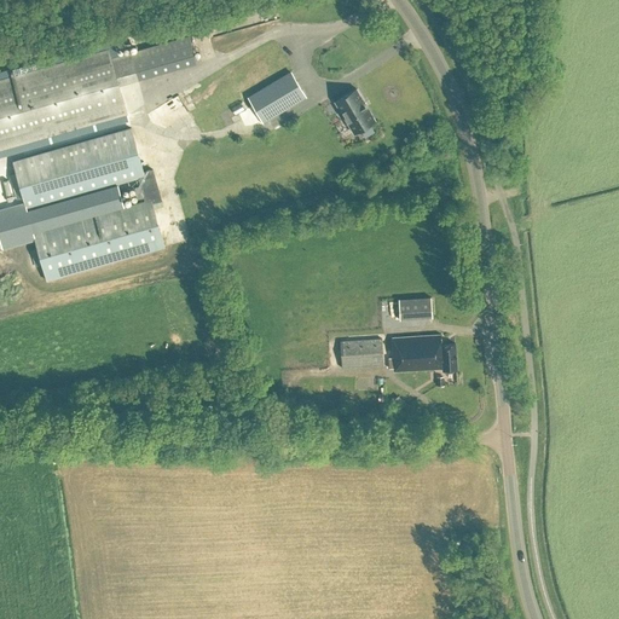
[(0,149),(127,114),(125,105),(119,84),(138,77),(131,52),(111,57),(109,48),(0,79),(0,149)]
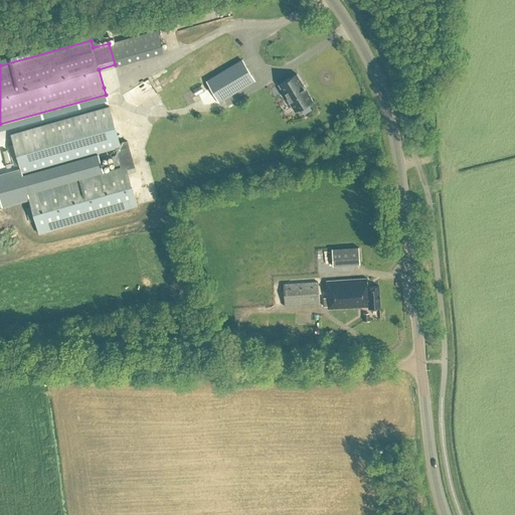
[(241,59),(207,80),(219,101),(245,86),(242,80),(250,75),(245,66),(241,59)]
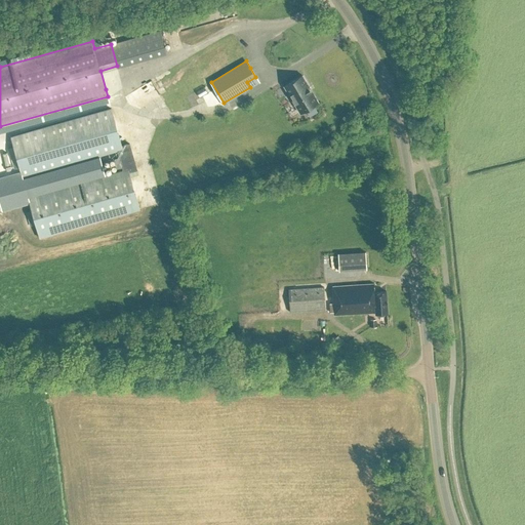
[(303,75),(284,86),(299,113),(305,110),(309,116),(317,110),(314,105),(318,102),(312,90),(310,90),(309,87),(310,87),(303,75)]
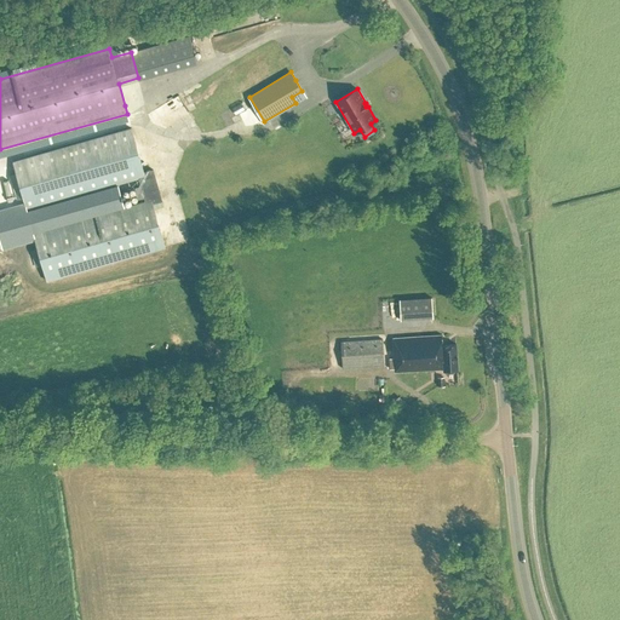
[(24,204),(0,210),(0,241),(1,248),(33,239),(34,239),(36,246),(42,265),(46,280),(165,247),(151,202),(161,200),(153,168),(143,172),(131,127),(12,161),(16,173),(23,197),(24,204)]
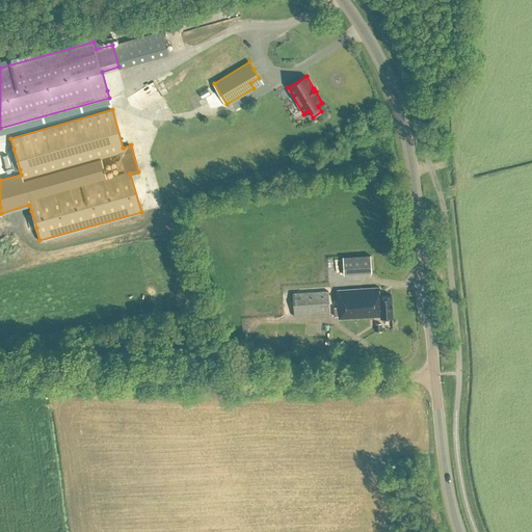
[(345,271),(373,270),(372,253),(344,254),(345,271)]
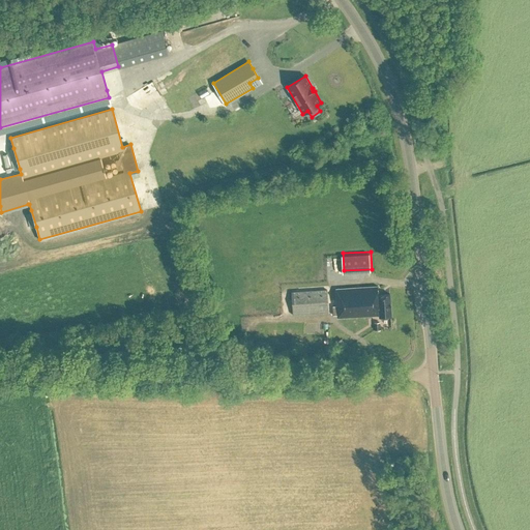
[(378,287),(335,289),(336,305),(333,305),(333,315),(337,315),(337,317),(379,315),(379,316),(391,315),(390,294),(379,294),(378,287)]
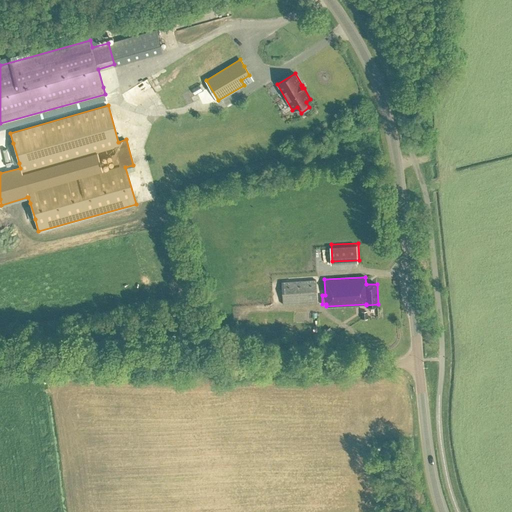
[(316,280),(281,282),(283,301),(283,303),(317,301),(316,280)]
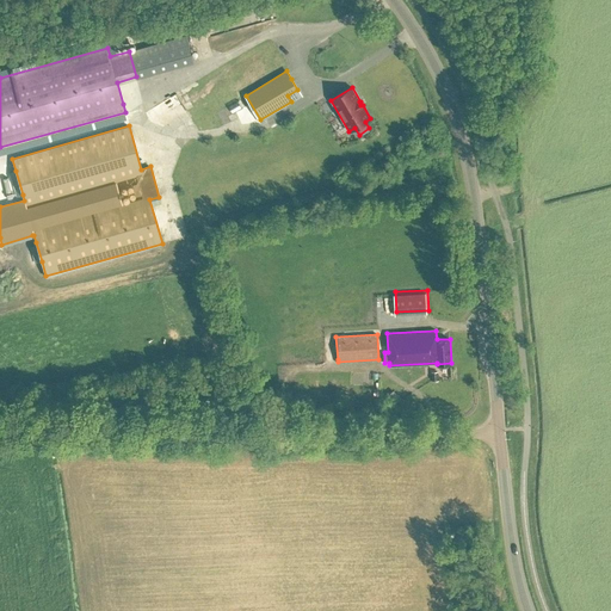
[(387,394),(394,402),(402,395),(395,387),(387,394)]
